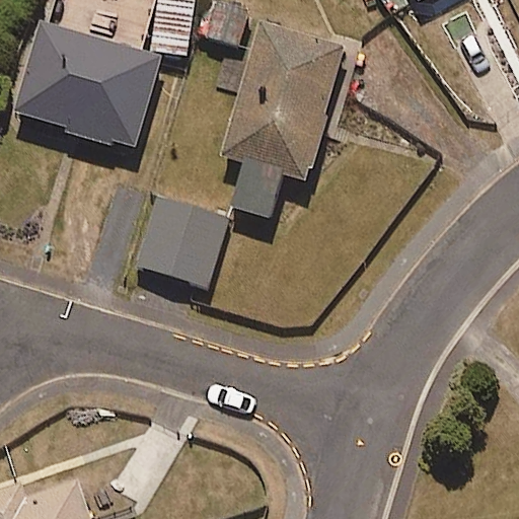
[(38,18),(10,117),(133,149),(158,54),(186,55),(191,0),(153,0),(149,49),(38,18)]
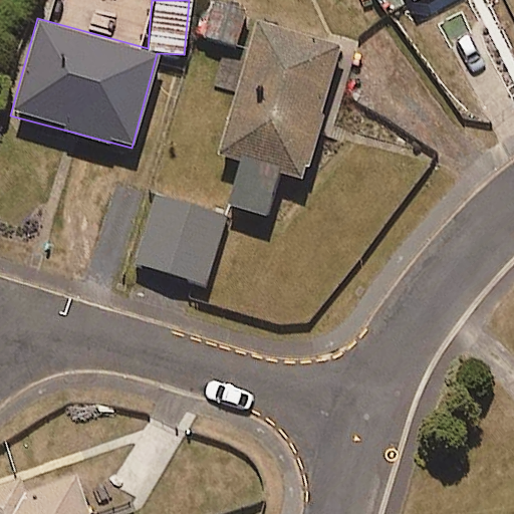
[(245,8),(217,0),(209,0),(199,35),(234,46),(245,8)]
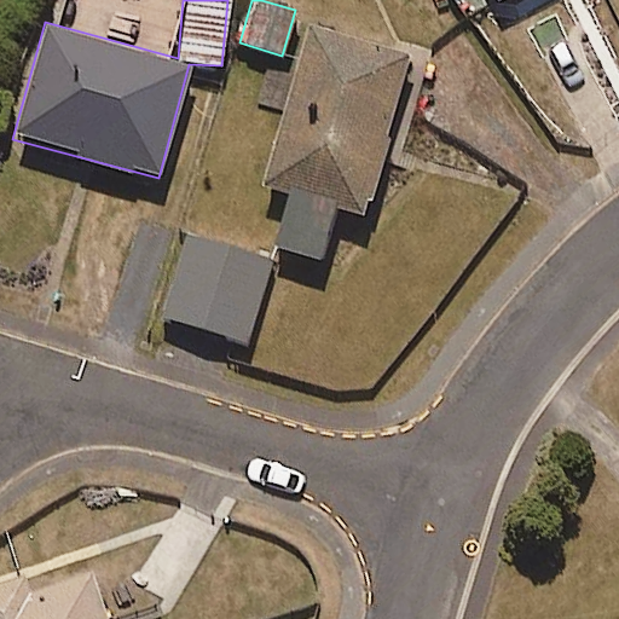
[(408,56),(305,28),(264,185),(288,191),(273,247),(320,259),(334,207),(365,215),(408,56)]
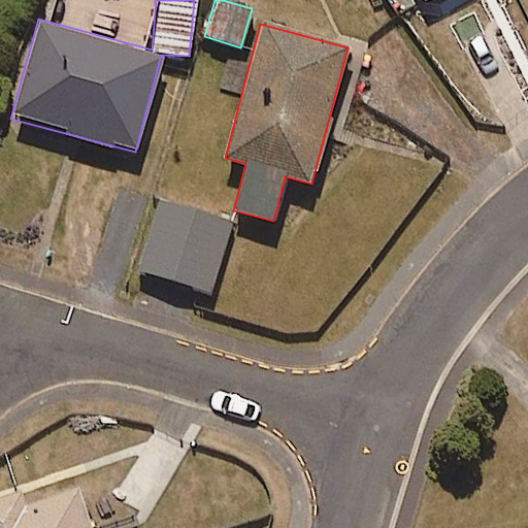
[(231,223),(160,201),(139,271),(210,293),(231,223)]
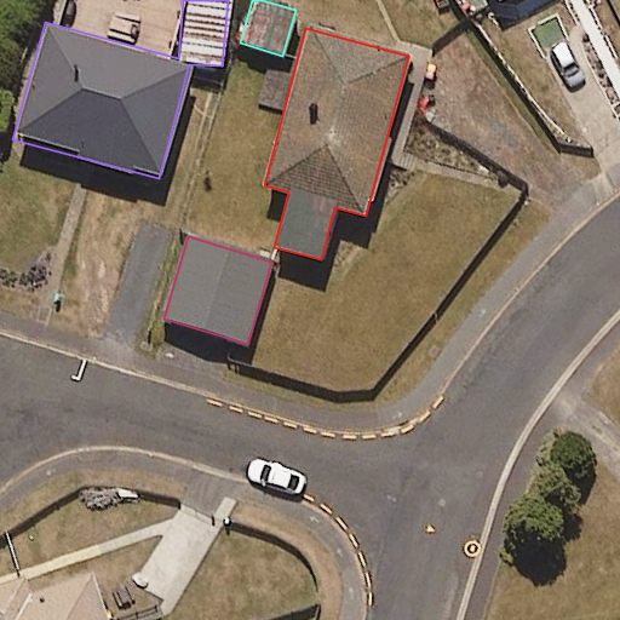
[(103,619),(87,570),(0,600),(0,619),(103,619)]
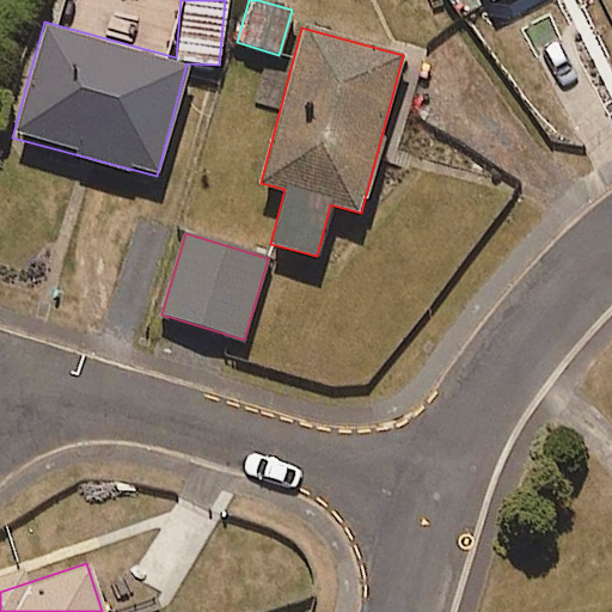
All buildings are outlined.
